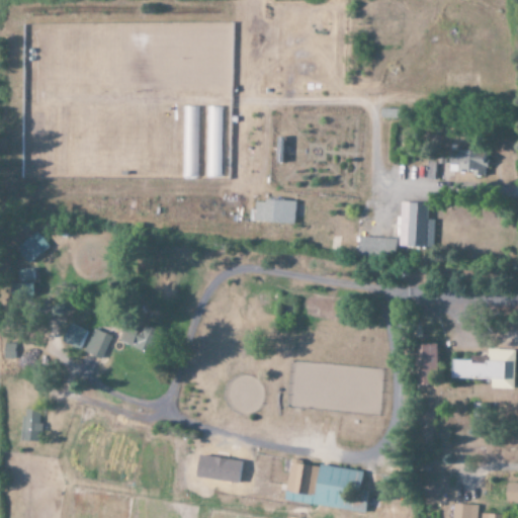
[(199,107),(182,106),(181,178),(198,178),(199,107)]
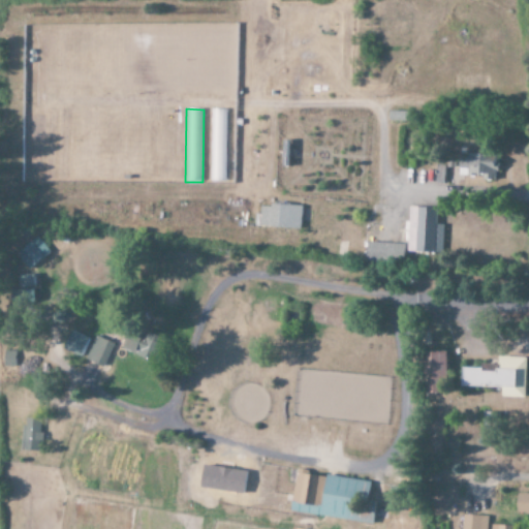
[(493,180),(494,154),(458,153),(457,179),(493,180)]
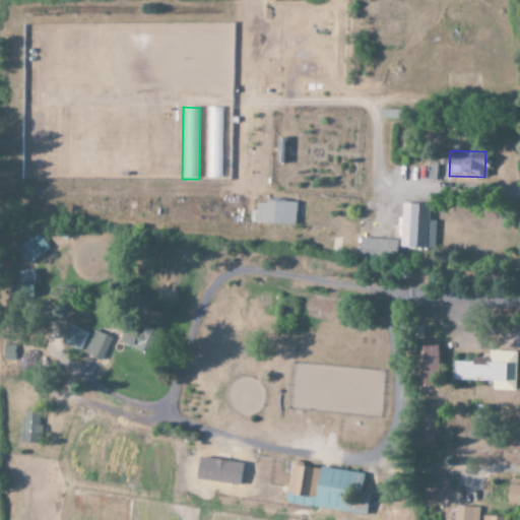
[(433,249),(435,220),(427,220),(428,204),(400,203),(398,248),(433,249)]
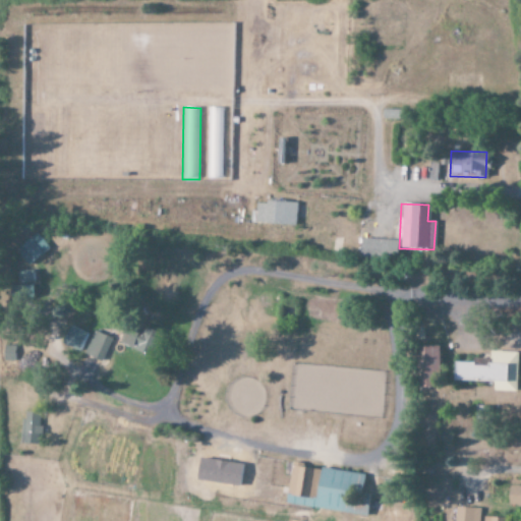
[(14,251),(27,266),(48,247),(35,233),(14,251)]
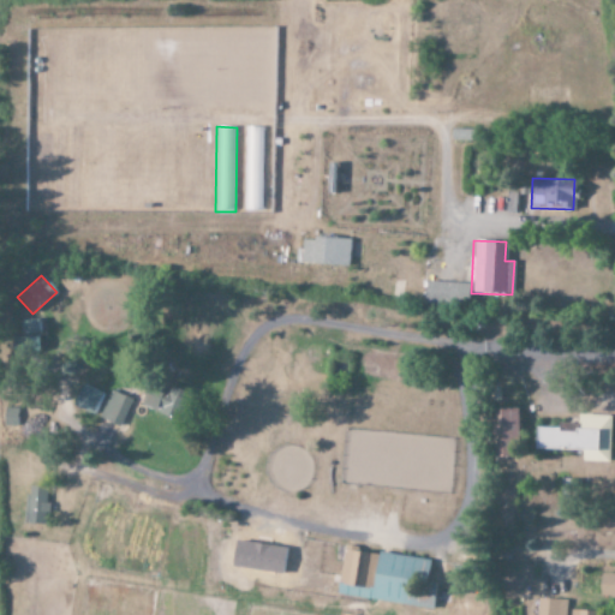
[(423,304),(467,305),(469,284),(424,282),(423,304)]
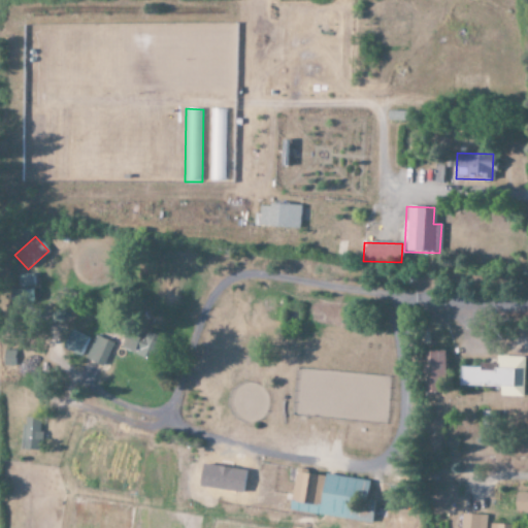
[(122,349),(147,360),(158,337),(132,327),(122,349)]
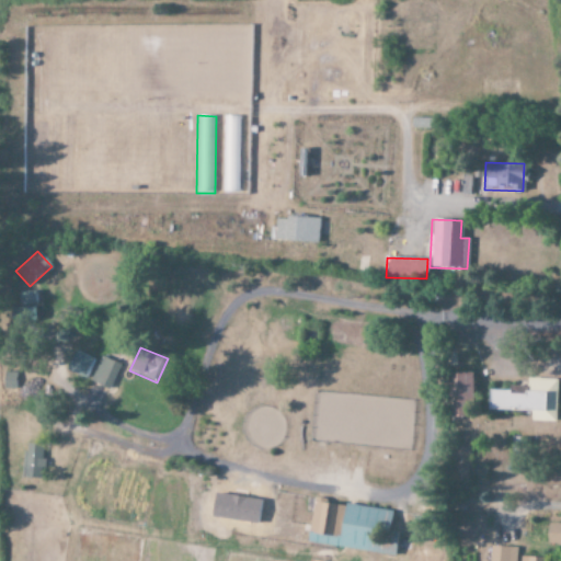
[(84,378),(92,359),(73,352),(66,370),(84,378)]
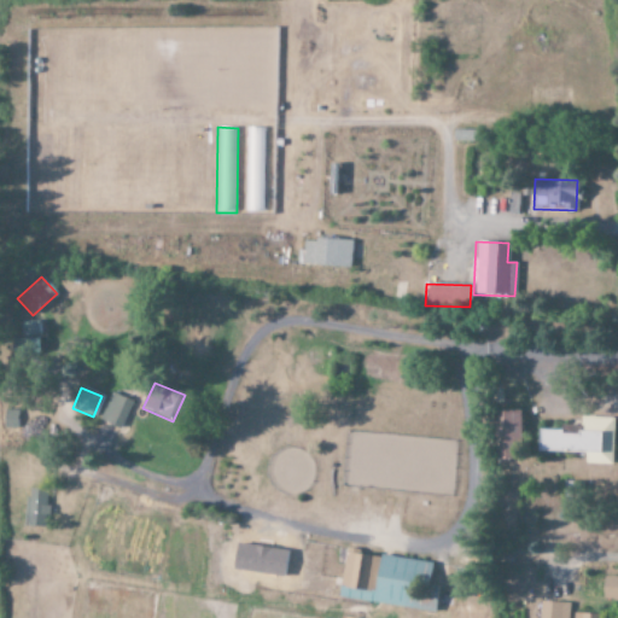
[(130,402),(111,392),(99,420),(120,429),(130,402)]
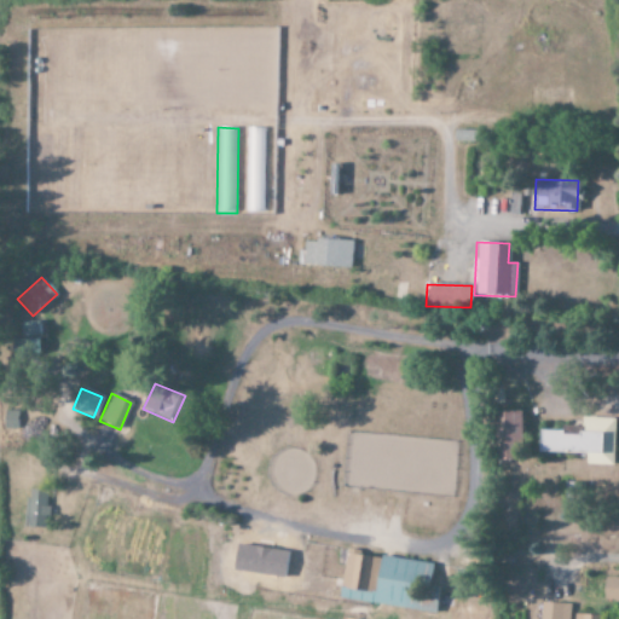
[(493,412),(496,461),(521,460),(520,411),(493,412)]
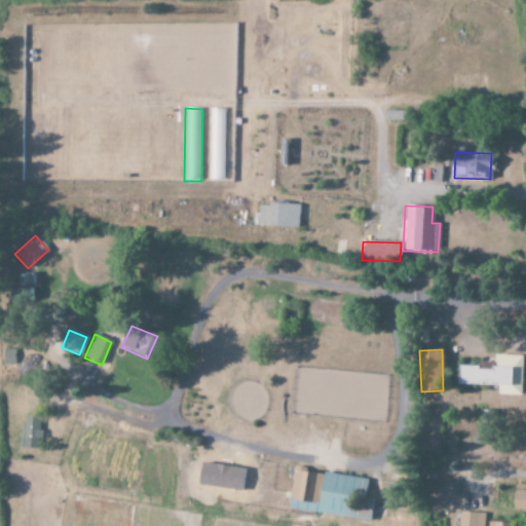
[(522,355),(493,354),(493,362),(477,362),(477,366),(457,365),(457,384),(497,385),(496,395),(521,396),(522,355)]
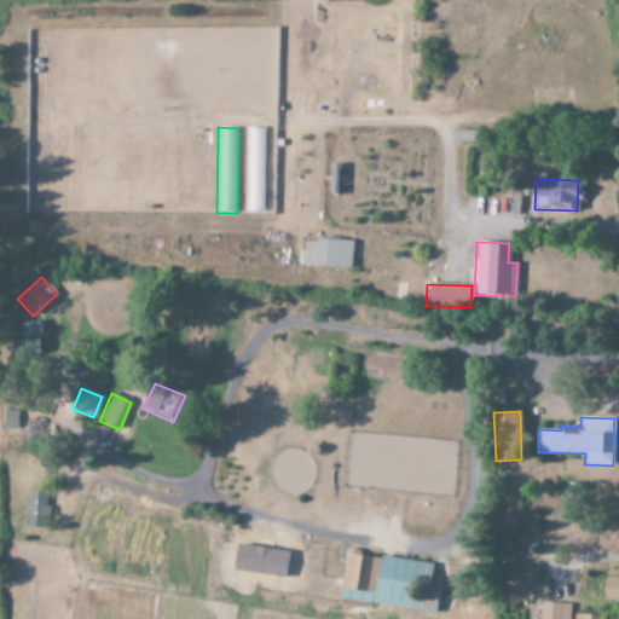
[(25,527),(45,527),(44,490),(24,491),(25,527)]
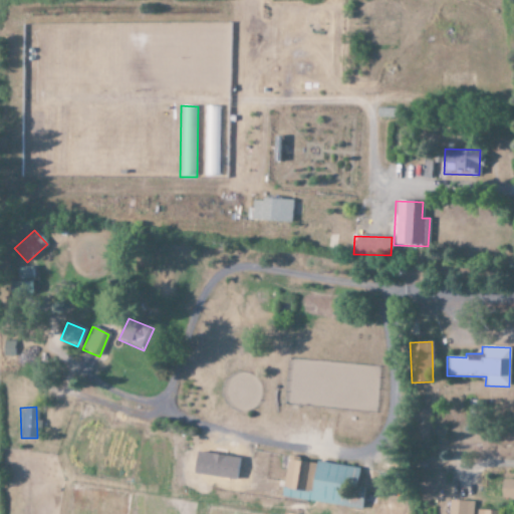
[(417,442),(427,439),(425,427),(415,430),(417,442)]
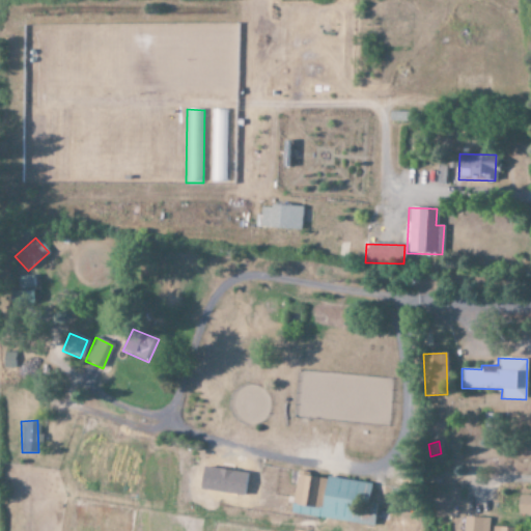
[(200,499),(219,501),(223,464),(203,462),(200,499)]
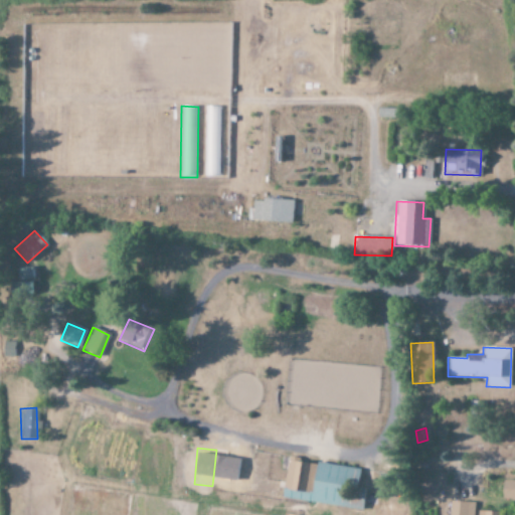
[(281,499),(361,510),(364,489),(357,488),(359,469),(287,459),(281,499)]
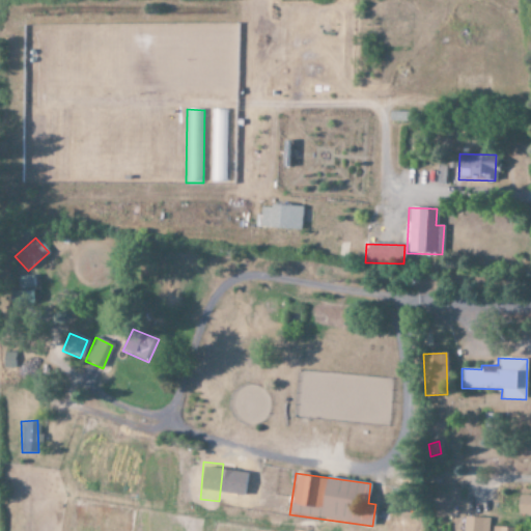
[(518,514),(530,514),(530,496),(518,496),(518,514)]
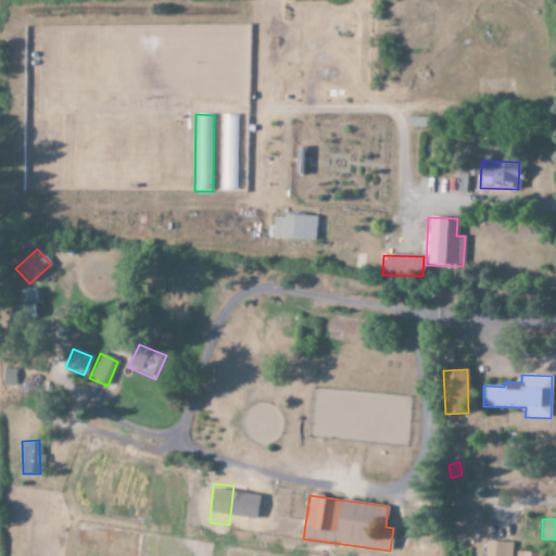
[(510,555),(512,542),(485,541),(484,555),(510,555)]
